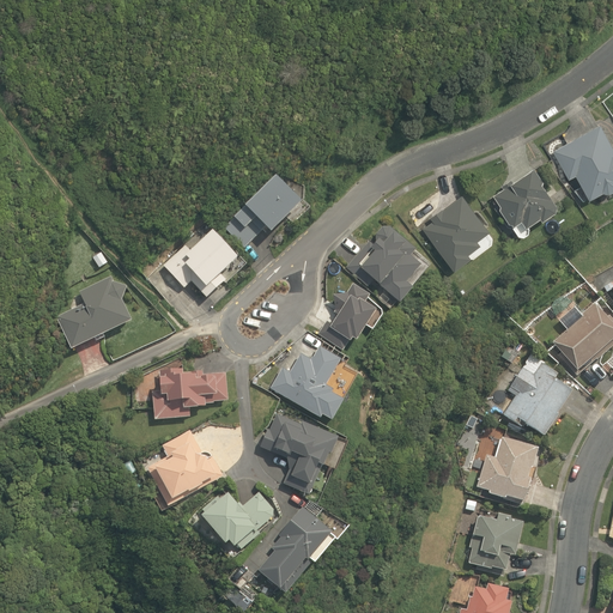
[(599,125),(553,151),(569,180),(576,176),(589,199),(602,192),(608,193),(612,190),(612,147),(612,149),(599,125)]
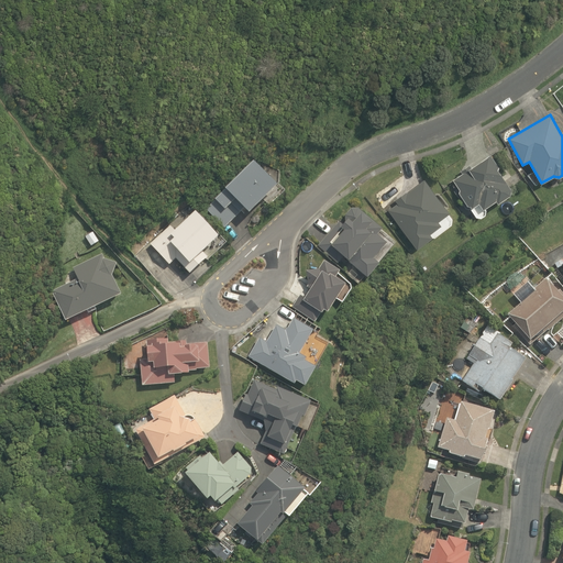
[(510,188),(489,153),(471,165),(470,165),(461,170),(463,175),(453,180),(460,190),(459,191),(466,205),(471,202),(474,207),(471,209),(476,217),(481,217),(485,213),(486,210),(484,207),(496,200),(497,201),(510,194),(508,190),(510,188)]
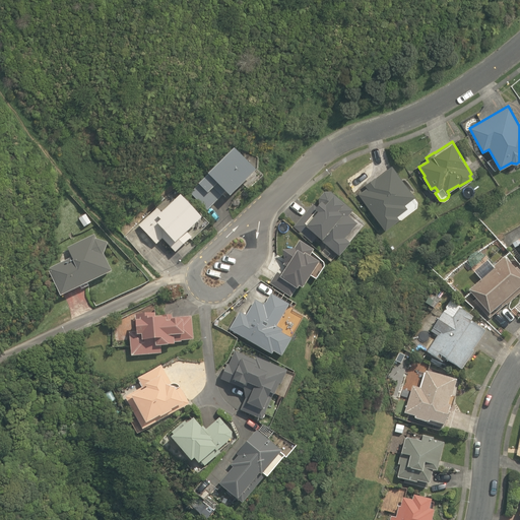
[(232,149),(190,195),(206,209),(223,191),(233,199),(257,172),(232,149)]
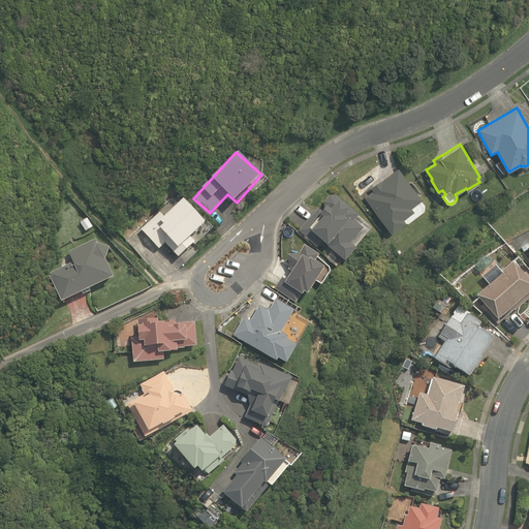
[(366,197),(393,234),(405,223),(402,220),(414,211),(411,207),(422,199),(399,167),(371,188),(373,191),(366,197)]
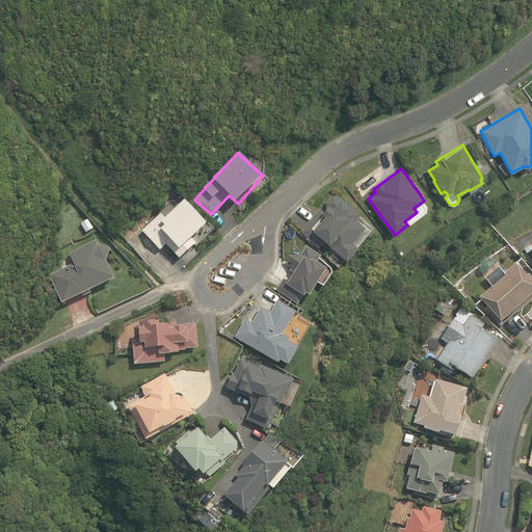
[(320,210),(301,233),(319,248),(323,244),(347,265),(358,251),(352,247),(366,232),(356,224),(362,217),(339,197),(331,197),(326,204),(325,211),(327,212),(325,214),(320,210)]
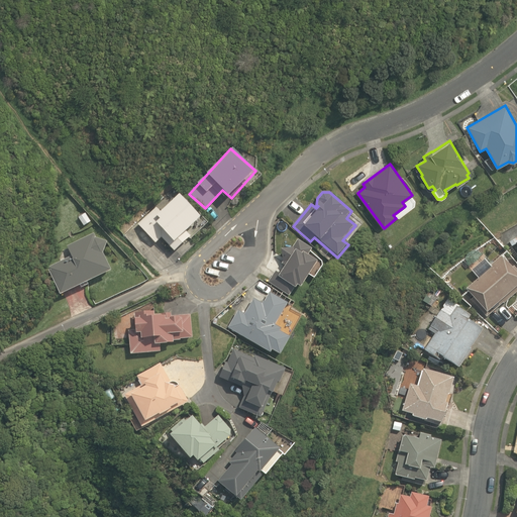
[(208,223),(180,193),(162,211),(163,212),(162,213),(157,208),(138,225),(156,243),(162,237),(175,251),(190,238),(191,239),(208,223)]
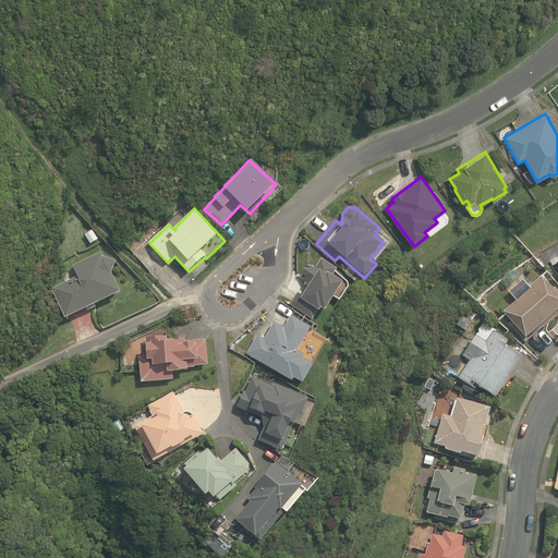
[(92,229),(84,234),(89,244),(98,239),(92,229)]
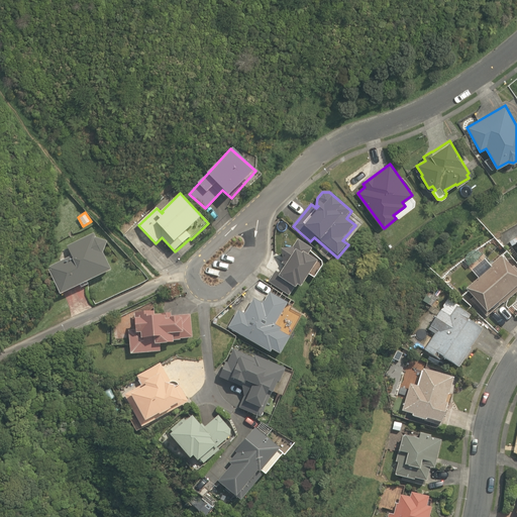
[(61,296),(112,271),(104,254),(107,242),(96,238),(94,233),(68,246),(73,257),(47,270),(61,296)]
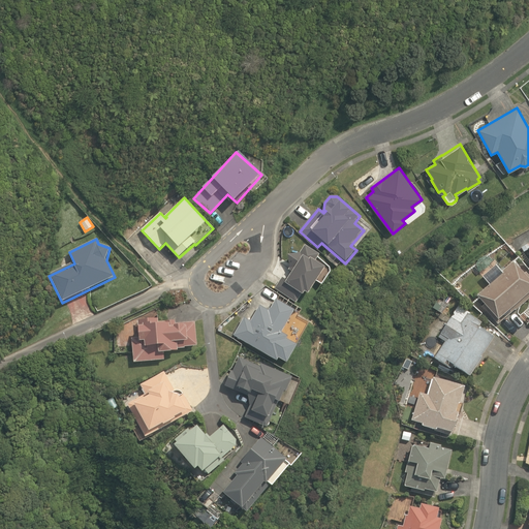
[(276,289),(296,304),(302,294),(303,296),(305,292),(308,294),(325,270),(315,261),(319,256),(305,247),(301,253),(288,255),(290,268),(288,271),(292,273),(286,282),(282,279),(276,289)]
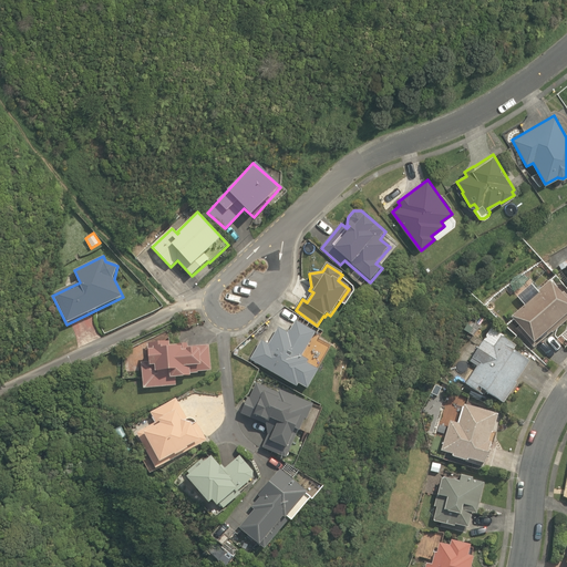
[(511,317),(534,344),(549,331),(552,334),(566,320),(566,296),(564,292),(562,295),(550,281),(540,291),(533,282),(517,296),(525,306),(511,317)]
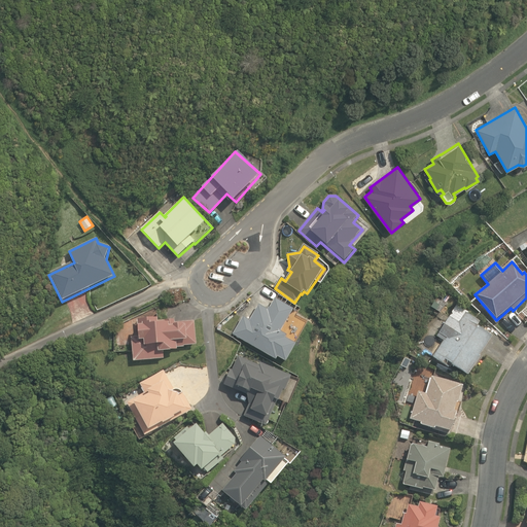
[(234,336),(276,359),(277,357),(284,362),(295,344),(284,338),(286,335),(279,331),(292,309),(274,299),(268,310),(259,305),(250,321),(244,317),(234,336)]
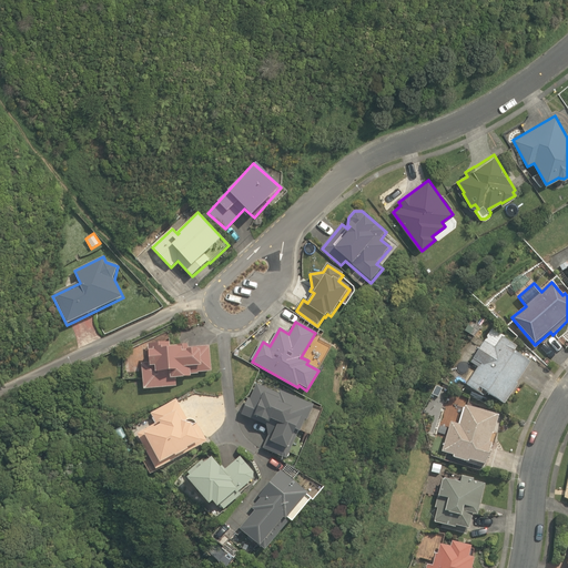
[(488,394),(506,406),(518,386),(517,385),(530,364),(514,353),(517,347),(503,338),(496,348),(485,342),(474,359),(480,364),(467,386),(486,398),(488,394)]
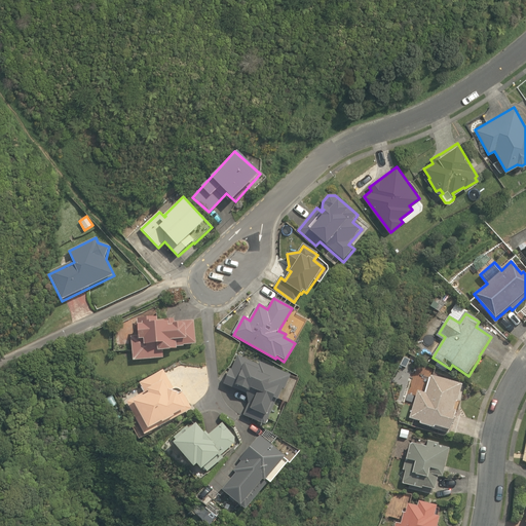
[(133,361),(163,358),(162,350),(177,349),(177,346),(195,344),(193,321),(175,323),(174,320),(157,321),(157,316),(138,318),(140,337),(130,338),(133,361)]
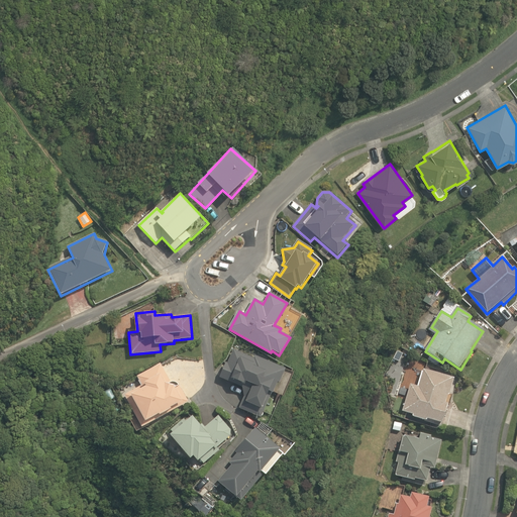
[(225,363),(219,378),(241,386),(243,395),(238,408),(261,417),(271,392),(273,392),(277,381),(280,382),(286,368),(254,355),(253,357),(233,349),(227,364),(225,363)]
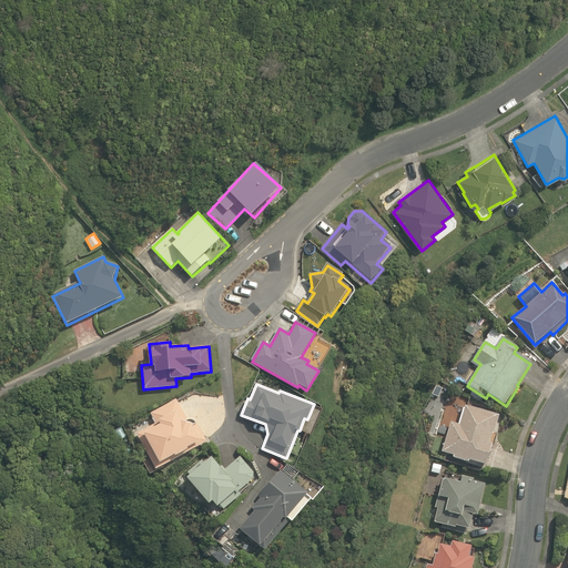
[(176,399),(151,414),(156,424),(137,435),(158,470),(208,442),(194,417),(189,421),(176,399)]
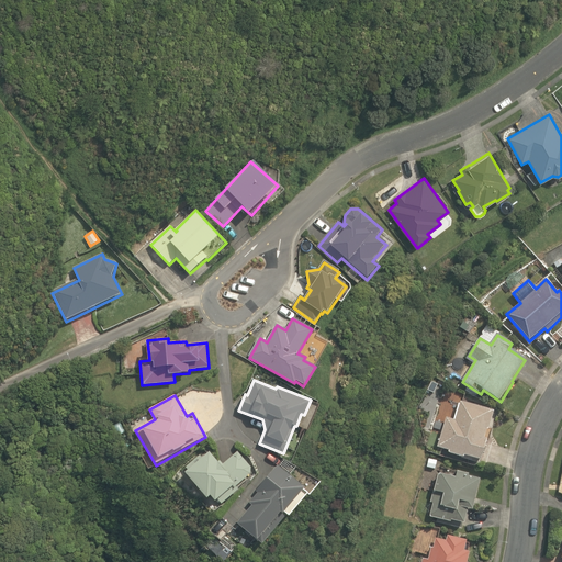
[(465,456),(481,461),(487,440),(484,439),(487,430),(489,430),(495,413),(461,402),(454,420),(447,418),(437,448),(450,452),(449,453),(464,459),(465,456)]
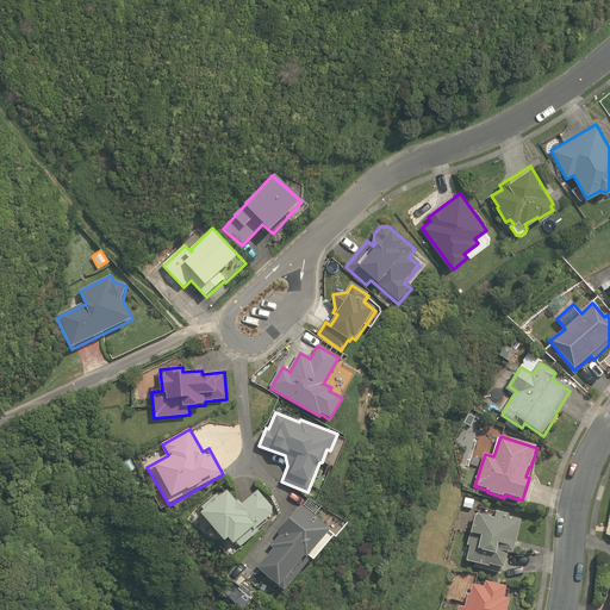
[(201,514),(225,541),(229,539),(234,545),(236,542),(241,548),(259,533),(256,528),(271,516),(272,508),(257,491),(241,505),(228,491),(201,514)]
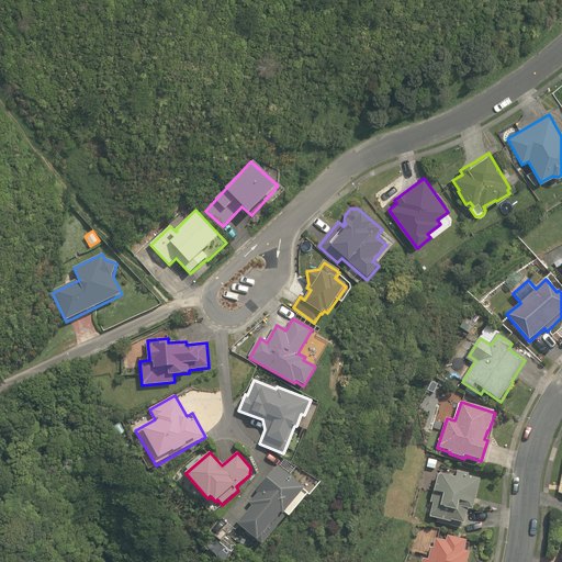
[(251,505),(237,524),(262,543),(285,515),(283,514),(305,487),(276,463),(255,490),(257,492),(249,503),(251,505)]
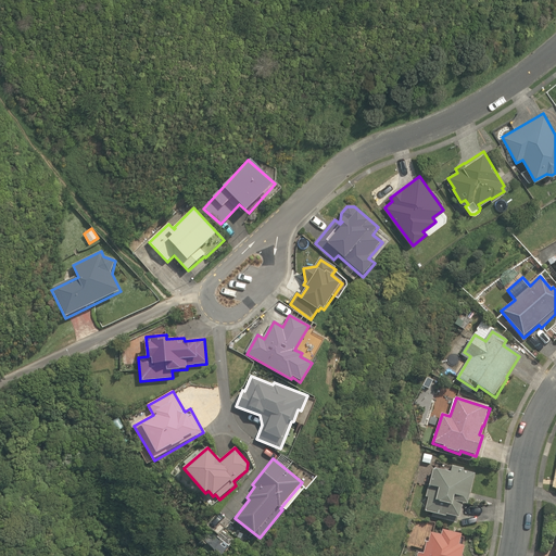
[(446,516),(459,519),(463,504),(468,505),(476,475),(463,472),(464,469),(453,467),(451,474),(433,469),(427,497),(429,498),(426,512),(446,517),(446,516)]
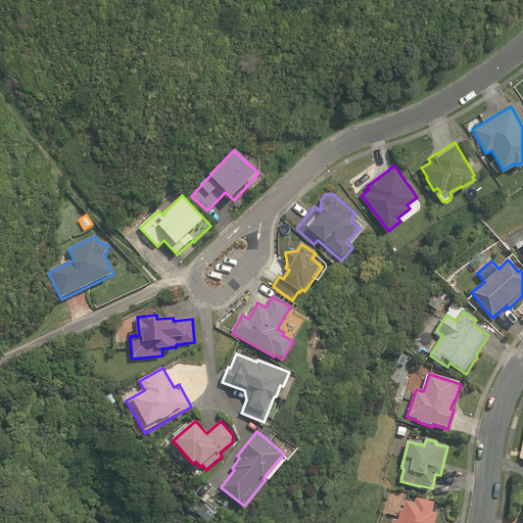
[(435,522),(437,515),(432,513),(434,504),(417,500),(415,504),(406,502),(403,511),(401,510),(398,521),(393,520),(392,522),(435,522)]
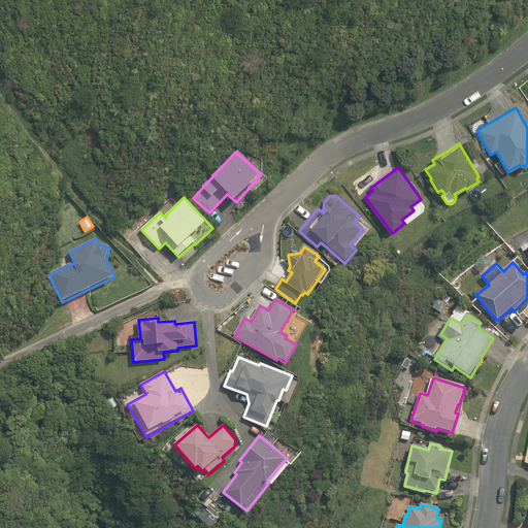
All buildings are outlined.
